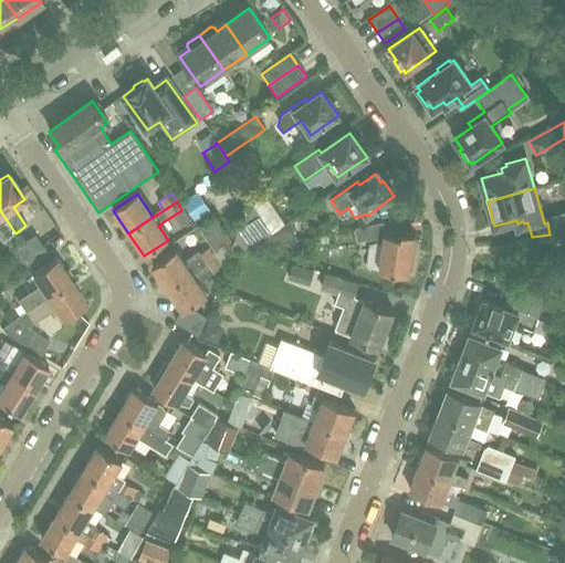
[(233,246),(246,251),(272,233),(252,205),(233,246)]
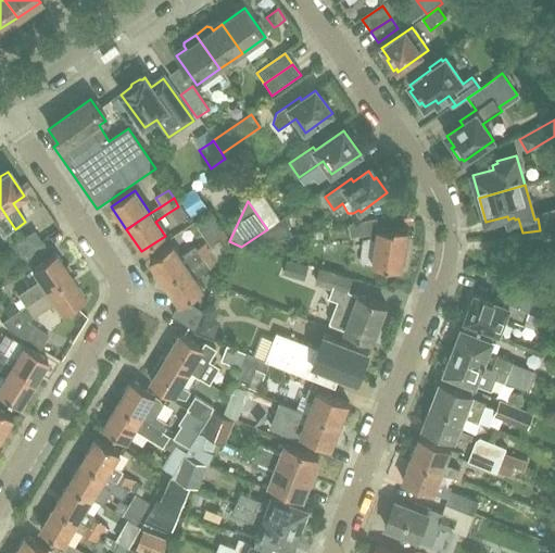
[(0,238),(1,239),(15,229),(0,206),(0,238)]
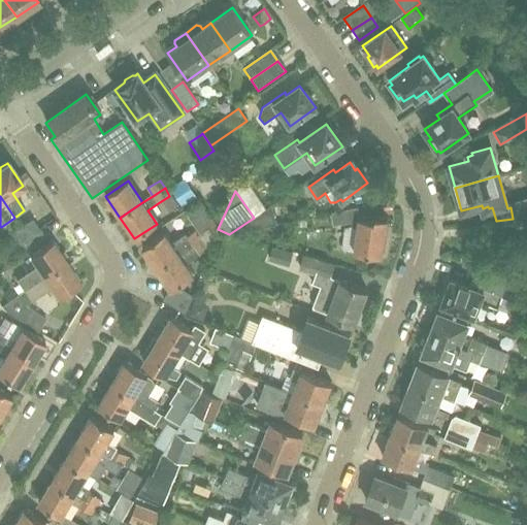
[(513,219),(526,216),(526,201),(511,207),(513,219)]
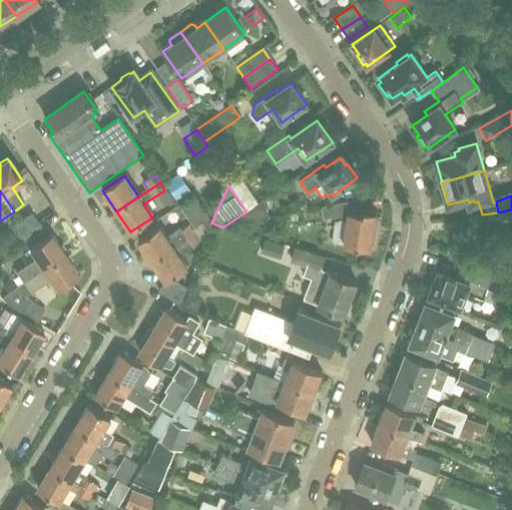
[(263,200),(225,226),(225,227),(269,218),(263,200)]
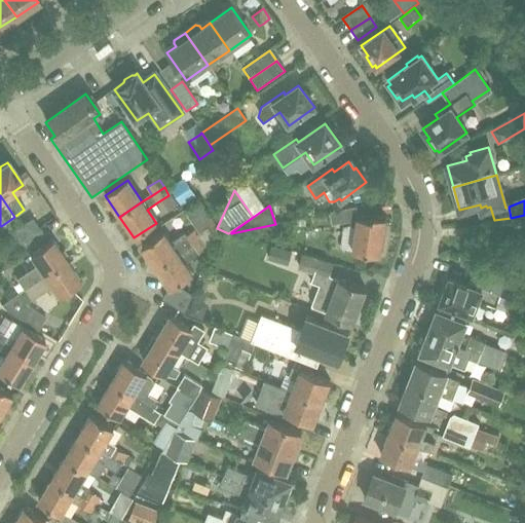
[(385,219),(370,217),(369,219),(358,217),(355,208),(330,213),(333,225),(349,221),(350,226),(343,228),(340,250),(379,256),(385,219)]
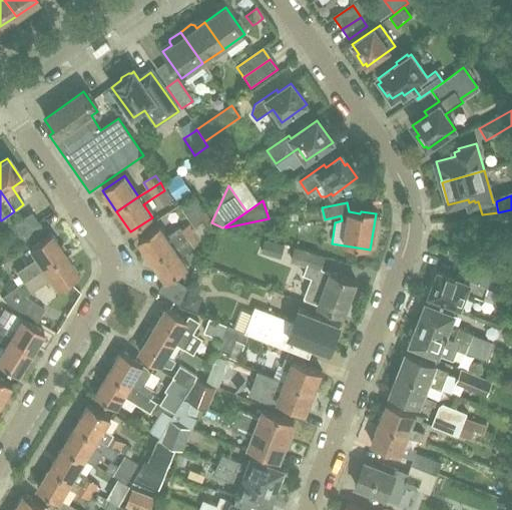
[(24,246),(43,233),(30,213),(11,227),(24,246)]
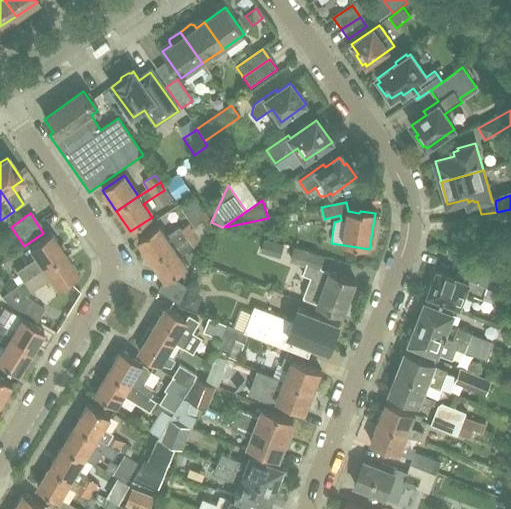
[(195,233),(199,239),(204,236),(206,229),(202,223),(192,229),(190,226),(183,231),(181,227),(166,237),(159,226),(137,241),(151,262),(173,247),(195,233)]
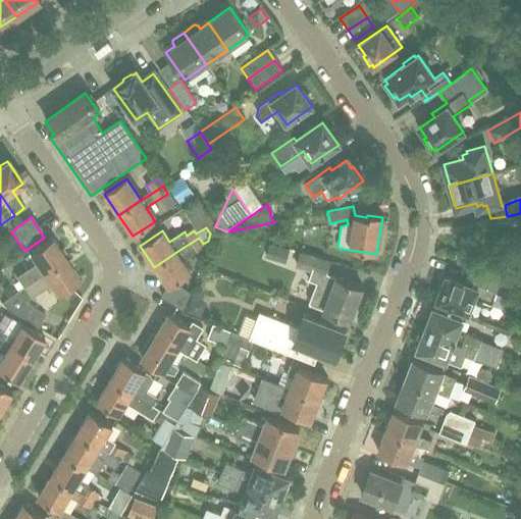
[(205,248),(203,244),(199,238),(176,252),(154,267),(167,286),(161,298),(181,311),(189,294),(174,284),(191,273),(184,262),(205,248)]
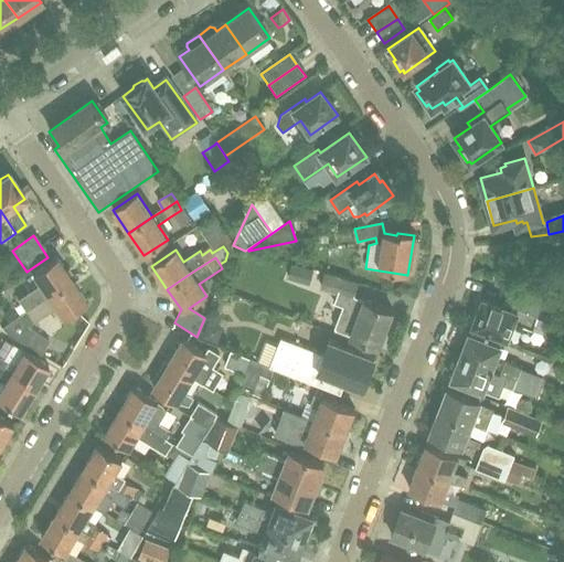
[(24,313),(71,281),(55,258),(31,275),(39,286),(18,301),(24,313)]
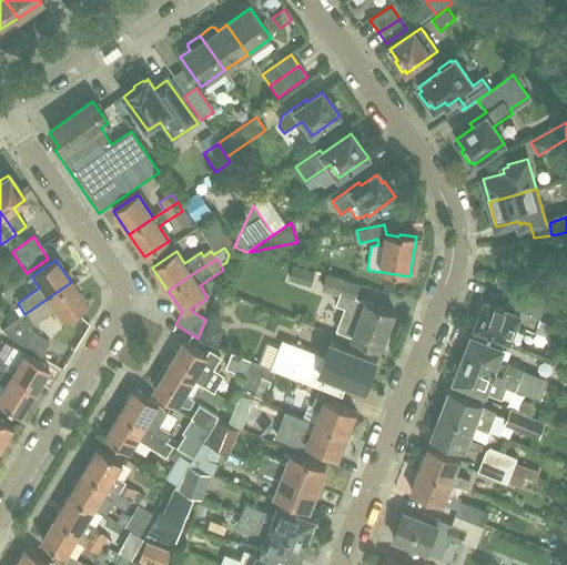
[(314,273),(292,266),(287,281),(310,288),(314,273)]
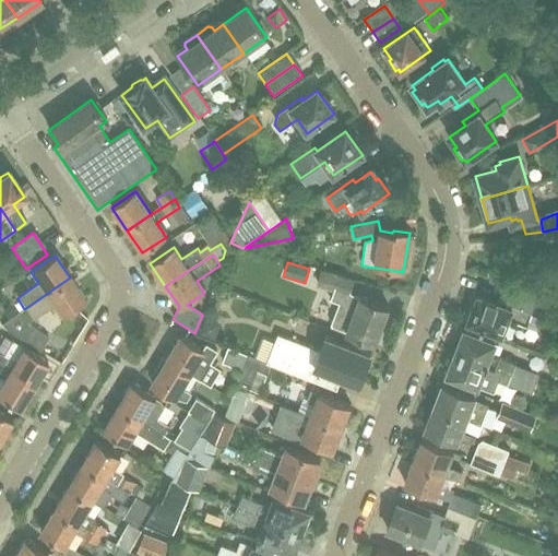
[(380,330),(388,309),(349,294),(353,282),(321,272),(317,286),(333,291),(330,302),(341,306),(332,328),(375,344),(376,341),(380,341),(383,332),(380,330)]
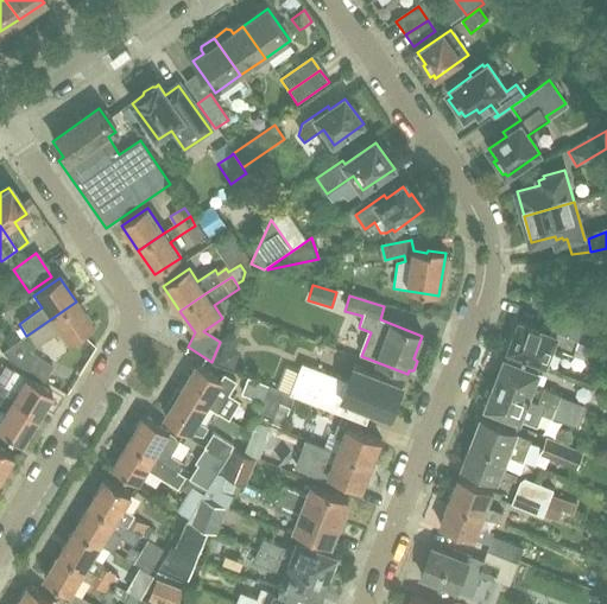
[(58,332),(67,344),(93,326),(76,302),(26,336),(27,336),(1,354),(12,362),(43,383),(52,369),(27,353),(36,347),(36,348),(58,332)]
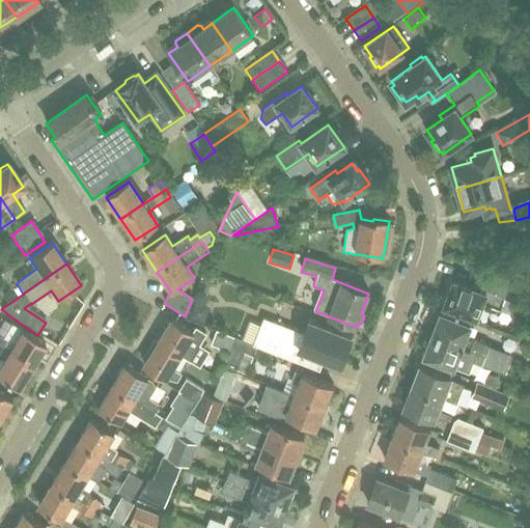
[(444,307),(475,320),(481,303),(500,310),(505,298),(514,301),(521,286),(485,273),(481,286),(473,284),(471,288),(453,281),(449,293),(446,292),(442,302),(445,303),(444,307)]
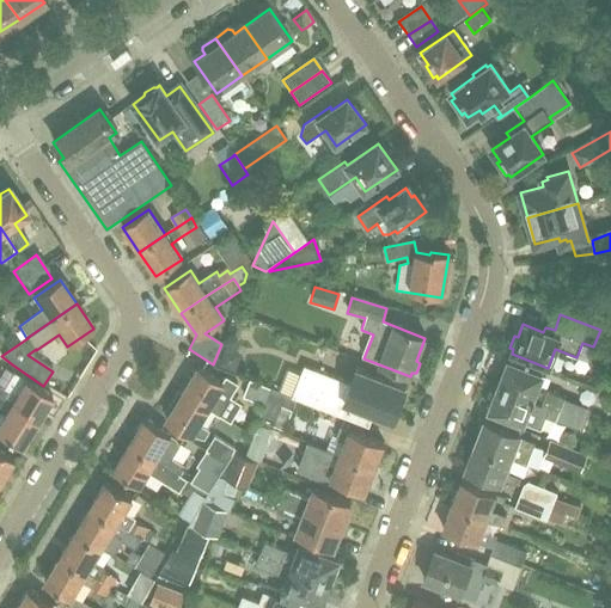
[(224,348),(218,367),(236,373),(242,355),(224,348)]
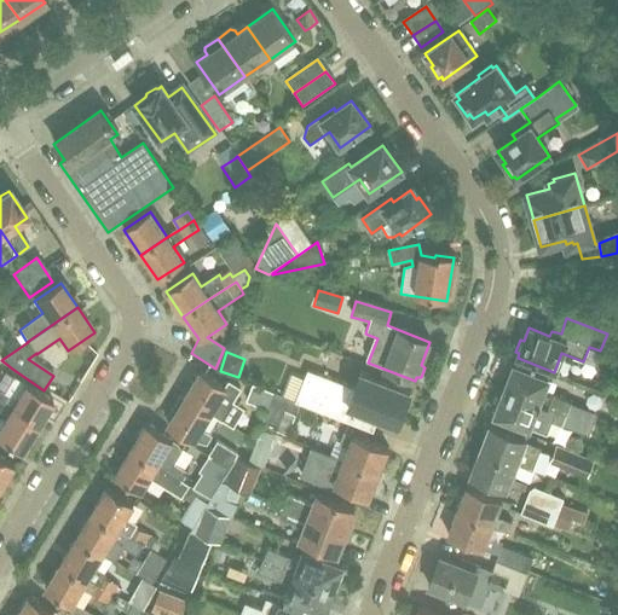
[(543,393),(548,381),(514,367),(513,370),(509,369),(506,381),(508,382),(504,392),(566,416),(570,406),(571,404),(543,393)]
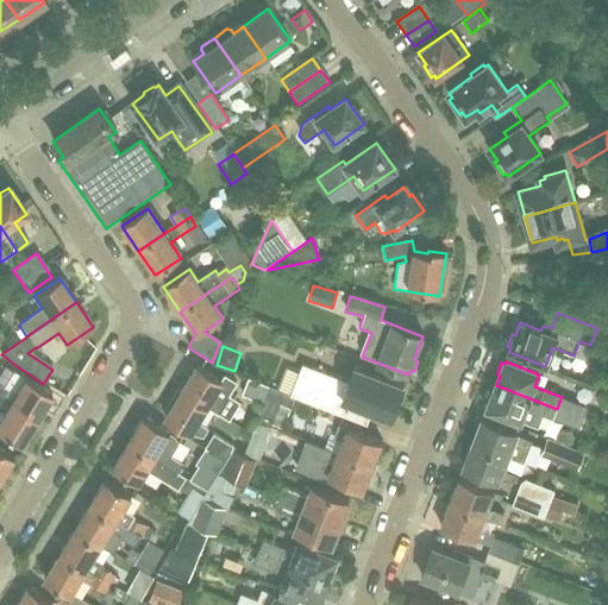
[(290,397),(295,398),(339,416),(344,402),(390,420),(403,388),(355,369),(349,384),(302,366),(290,397)]
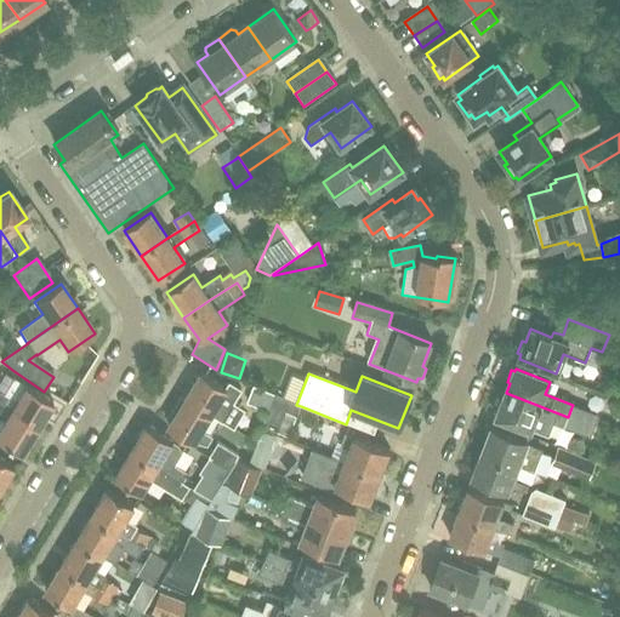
[(200,375),(185,400),(221,423),(232,429),(243,411),(232,405),(240,392),(229,384),(226,389),(200,375)]
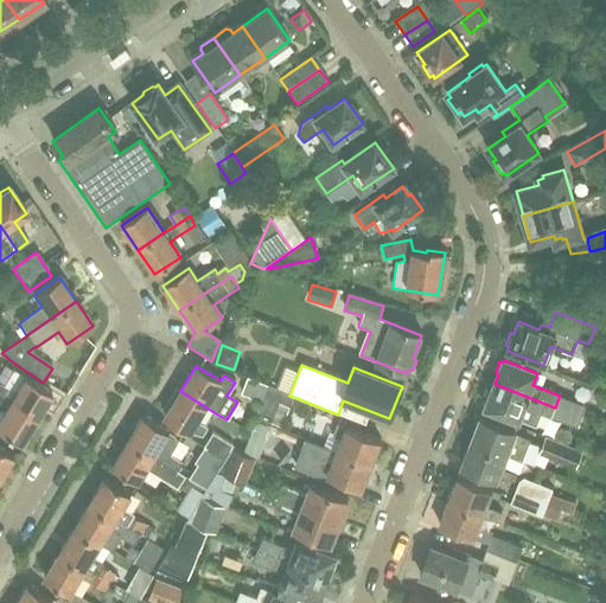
[(0,398),(8,403),(36,419),(51,395),(12,371),(2,385),(0,384),(0,398)]
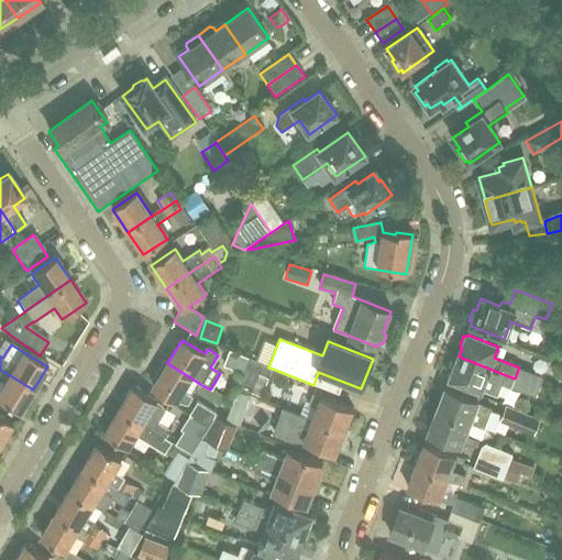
[(243,375),(249,360),(230,352),(223,368),(243,375)]
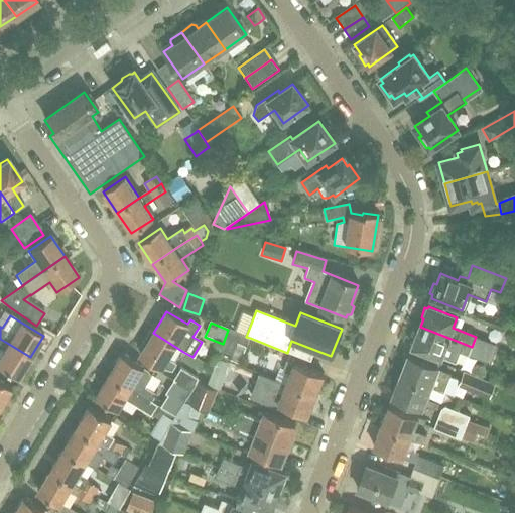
[(469,355),(472,347),(420,327),(417,335),(414,334),(410,344),(413,345),(412,347),(440,358),(444,348),(468,357),(469,355)]
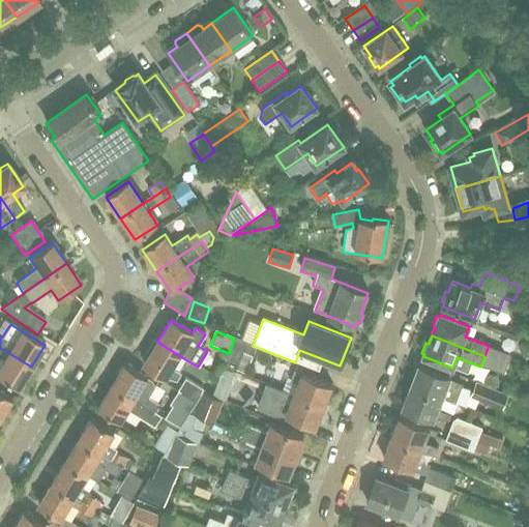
[(257,347),(253,346),(234,339),(229,353),(224,367),(246,375),(257,347)]
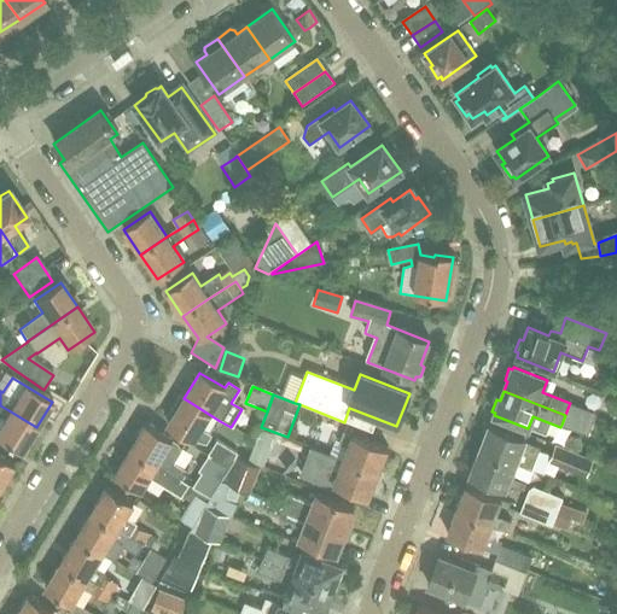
[(184,398),(184,399),(180,397),(170,411),(174,414),(168,426),(193,442),(207,444),(211,436),(201,428),(209,415),(220,421),(184,398)]
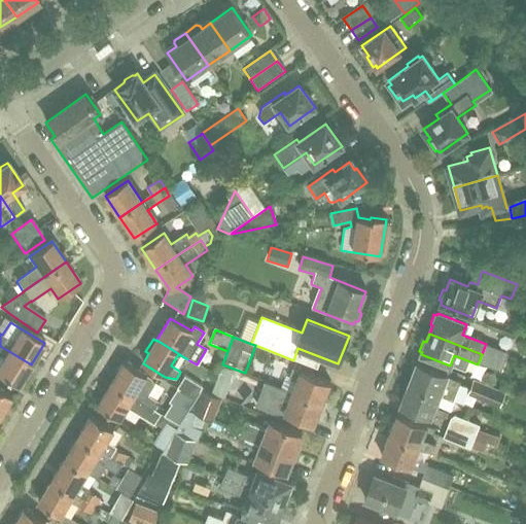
[(31,364),(7,350),(0,346),(0,358),(2,359),(0,362),(0,376),(18,386),(31,364)]
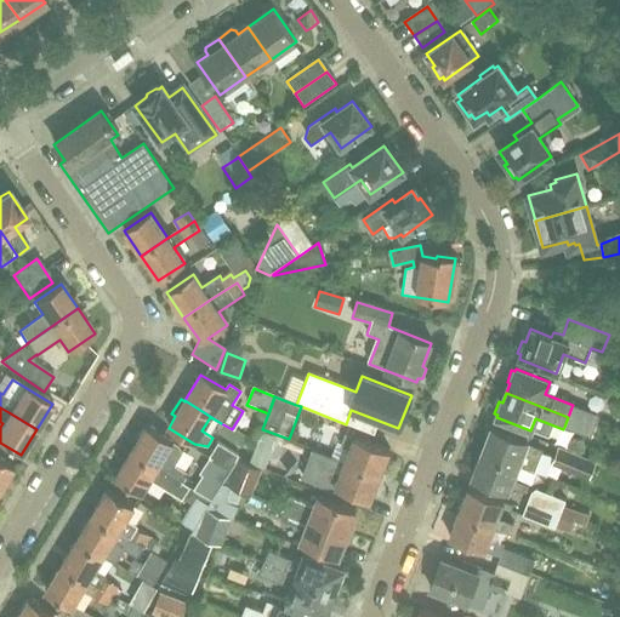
[(596,417),(572,407),(568,417),(592,426),(596,417)]
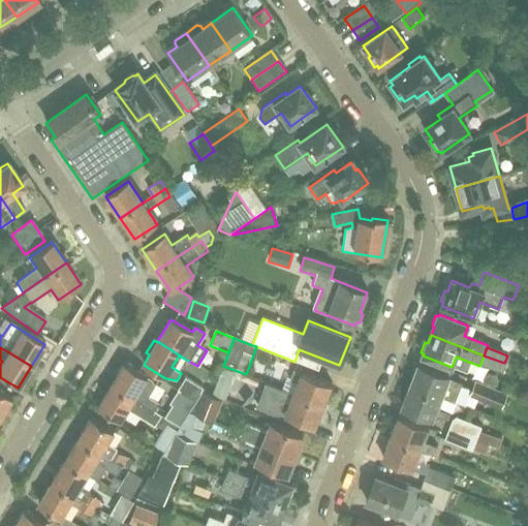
[(484,356),(480,364),(501,371),(504,363),(484,356)]
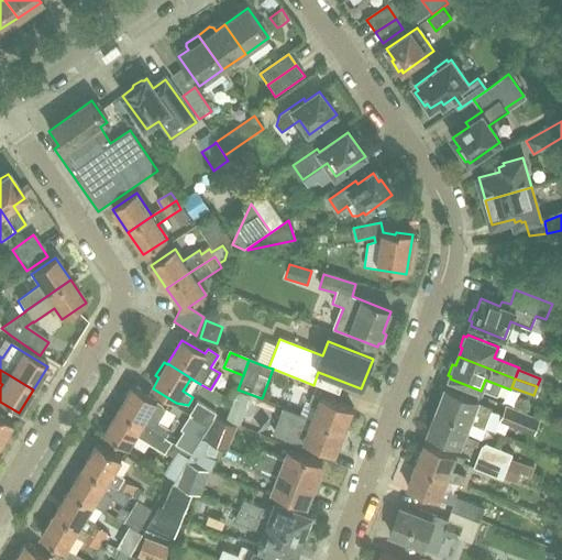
[(156,403),(157,402),(132,386),(119,409),(165,439),(169,431),(157,424),(165,412),(161,405),(156,403)]
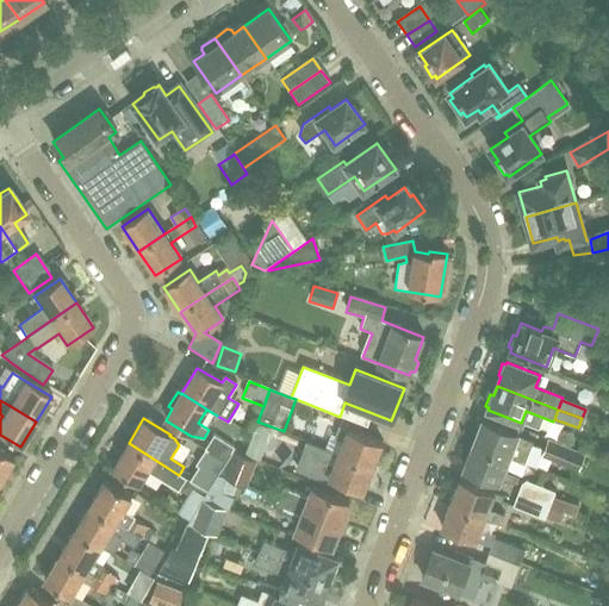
[(535,441),(522,436),(483,420),(474,444),(508,457),(526,464),(535,441)]
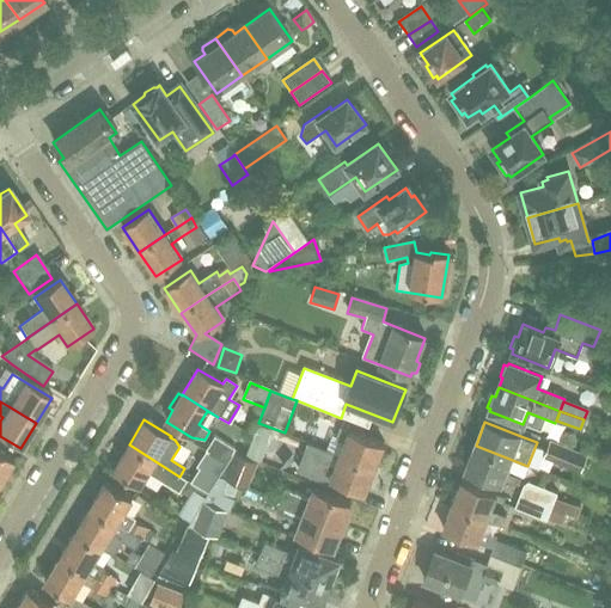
[(331,437),(327,450),(374,470),(384,446),(349,431),(348,433),(340,429),(336,438),(331,437)]
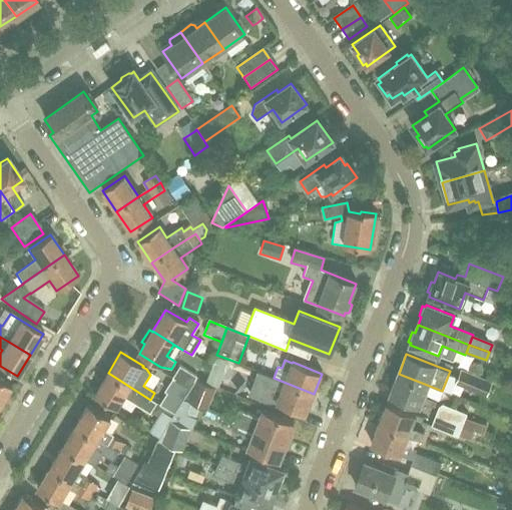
[(172,378),(189,389),(195,378),(178,368),(172,378)]
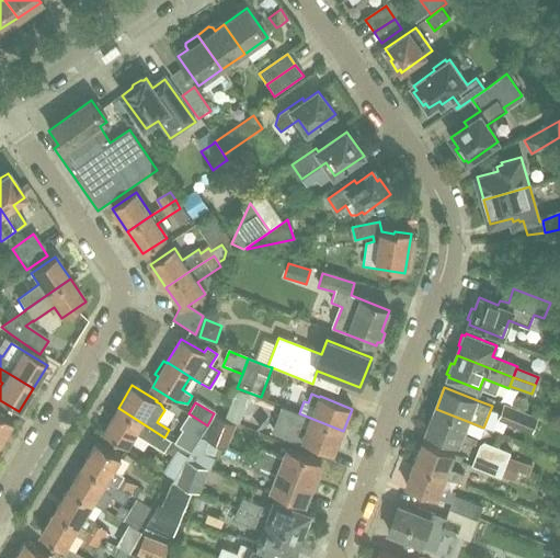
[(164,437),(118,408),(103,432),(128,447),(135,435),(164,453),(171,442),(164,437)]
